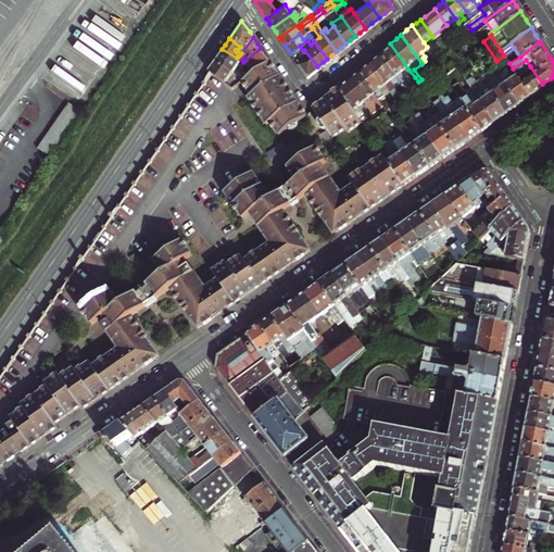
[(408,70),(390,44),(385,48),(380,51),(394,73),(404,87),(407,90),(418,82),(415,77),(408,82),(403,74),(408,70)]
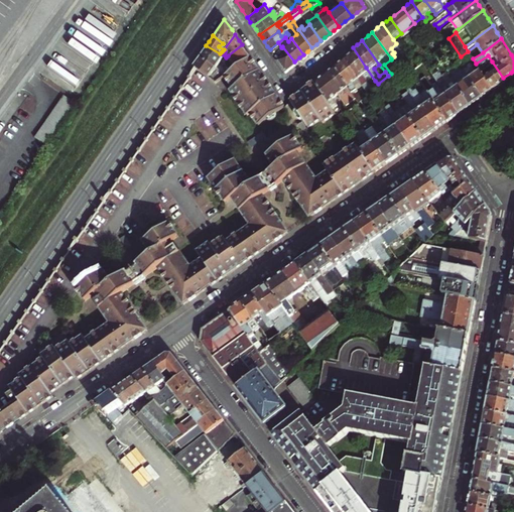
[(278,42),(270,49),(284,70),(289,66),(294,61),(282,46),(281,47),(278,42)]
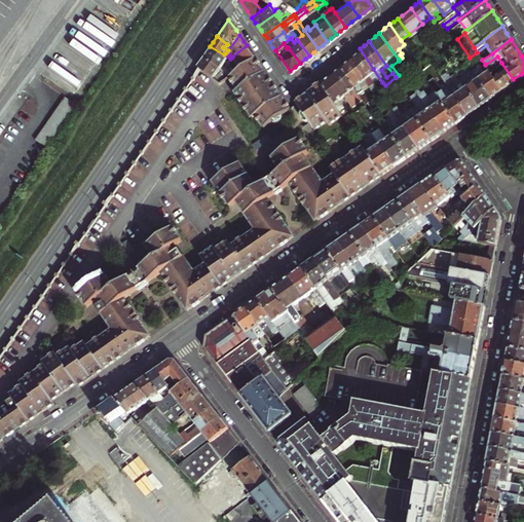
[(251,50),(247,45),(232,57),(239,66),(253,54),(251,50)]
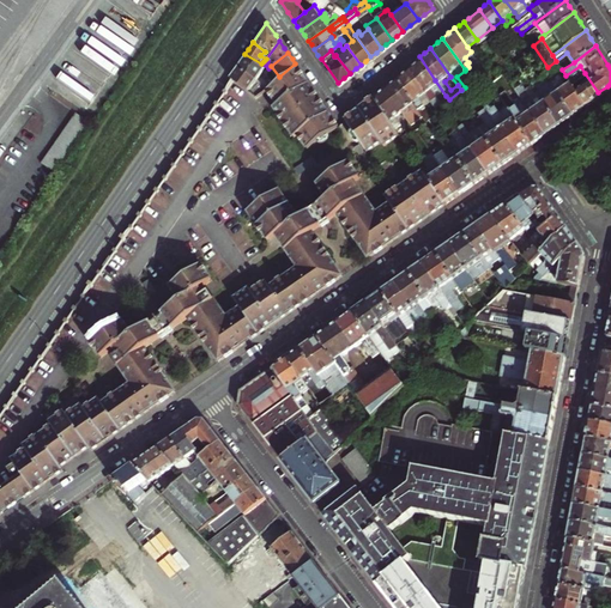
[(241,60),(237,65),(267,86),(270,84),(267,83),(268,80),(261,76),(265,71),(268,70),(268,68),(261,64),(244,54),(241,60)]
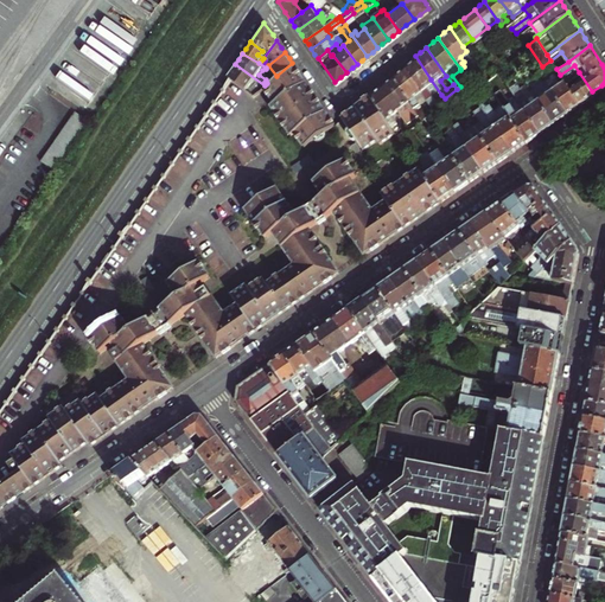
[(431,79),(415,56),(409,61),(402,66),(419,89),(432,108),(445,98),(441,95),(433,101),(428,95),(431,93),(425,84),(431,79)]
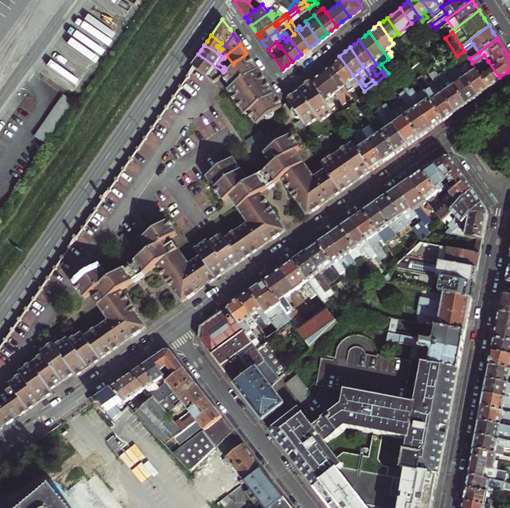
[(228,68),(225,70),(223,72),(222,72),(229,83),(230,85),(227,87),(244,111),(247,109),(256,122),(281,104),(281,102),(271,88),(256,67),(246,53),(233,64),(230,66),(228,68)]
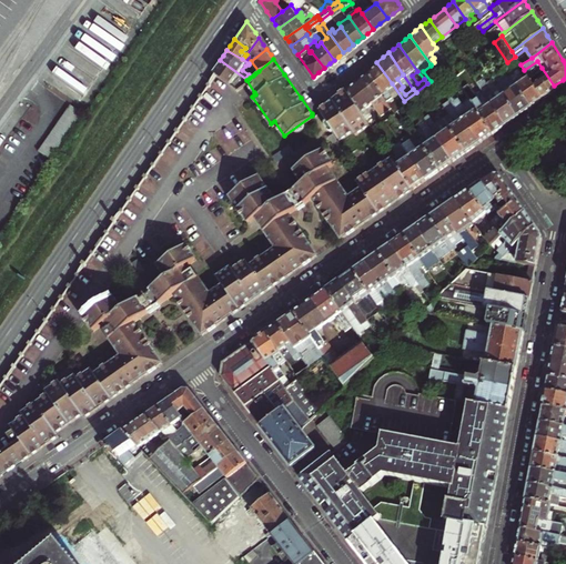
[(215,66),(212,70),(236,88),(240,86),(235,83),(238,80),(242,83),(246,80),(248,80),(220,60),(215,66)]
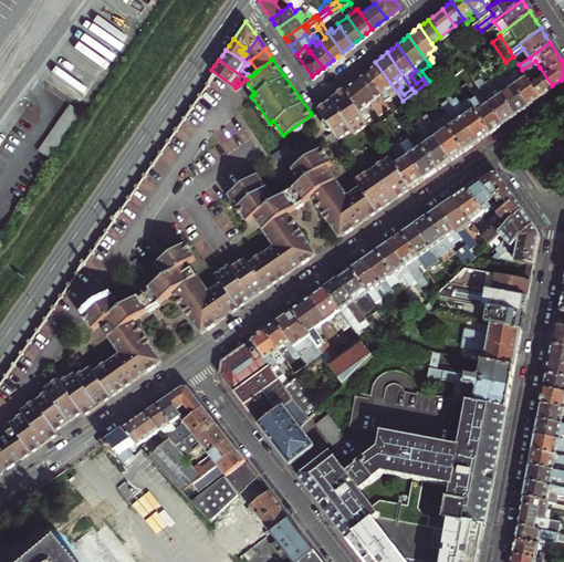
[(390,83),(375,62),(371,65),(364,70),(379,92),(392,110),(397,105),(389,95),(388,96),(387,94),(388,93),(385,87),(390,83)]
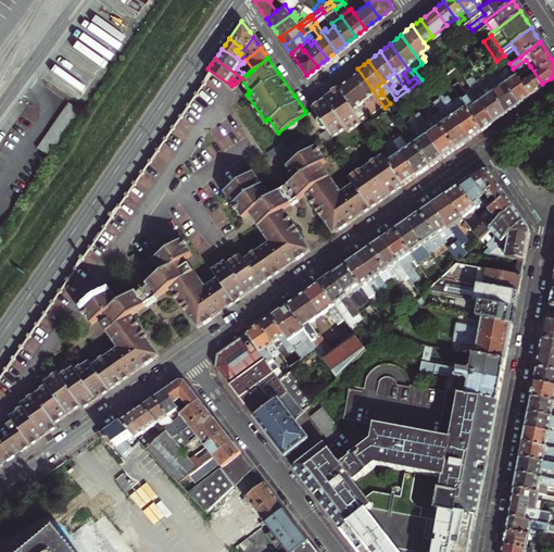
[(250,72),(243,63),(240,64),(248,74),(250,72)]
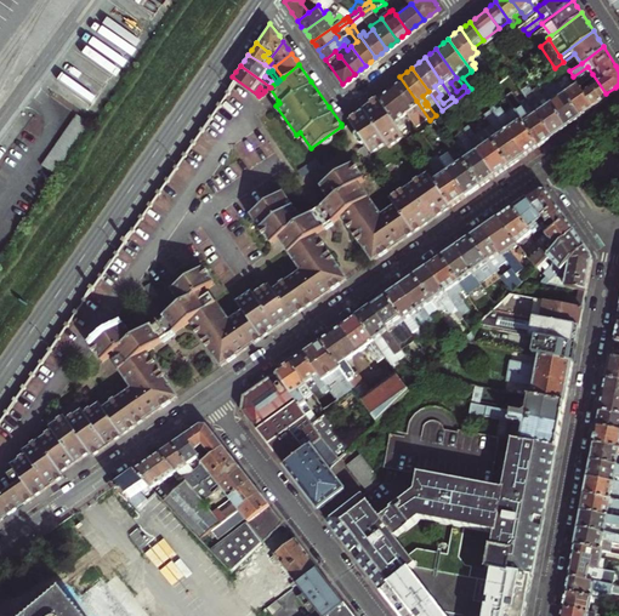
[(504,75),(500,70),(493,75),(497,80),(504,75)]
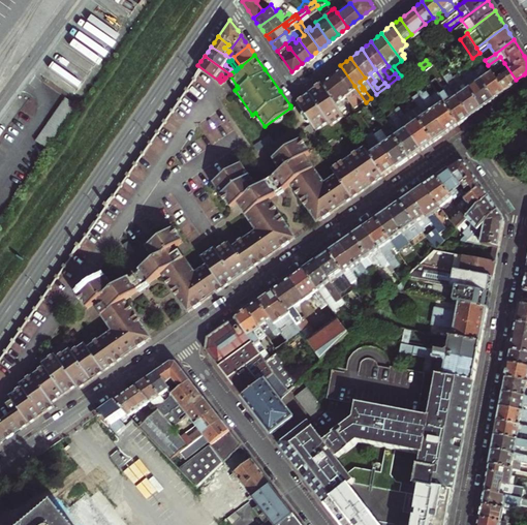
[(472,67),(475,70),(493,96),(498,93),(500,91),(503,89),(492,71),(491,69),(488,71),(482,61),(472,67)]
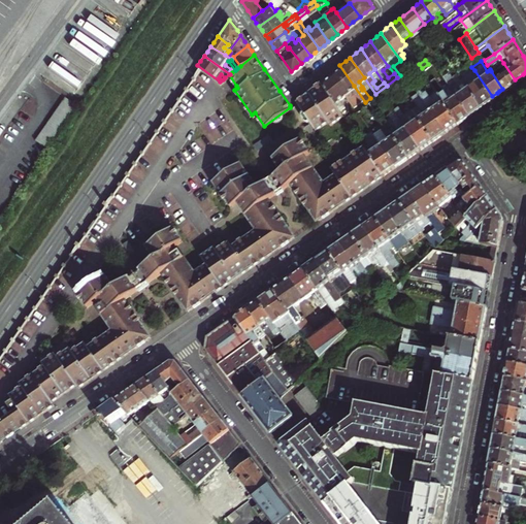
[(508,85),(515,79),(503,63),(491,71),(502,89),(508,85)]
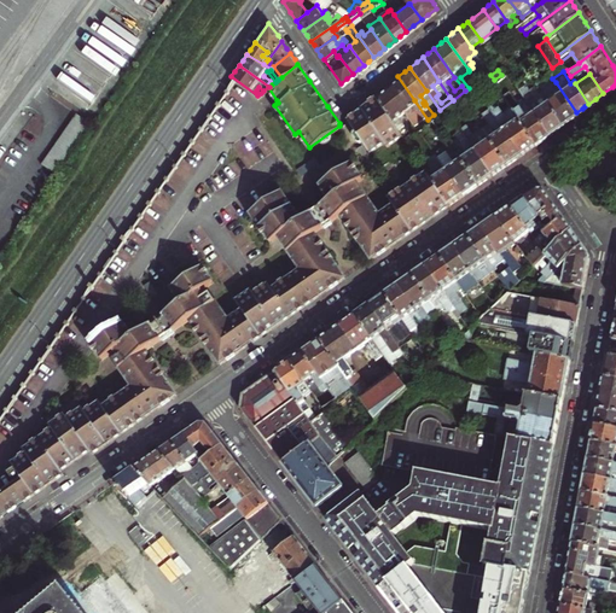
[(414,100),(397,76),(393,81),(387,86),(404,110),(412,123),(418,118),(410,105),(414,100)]
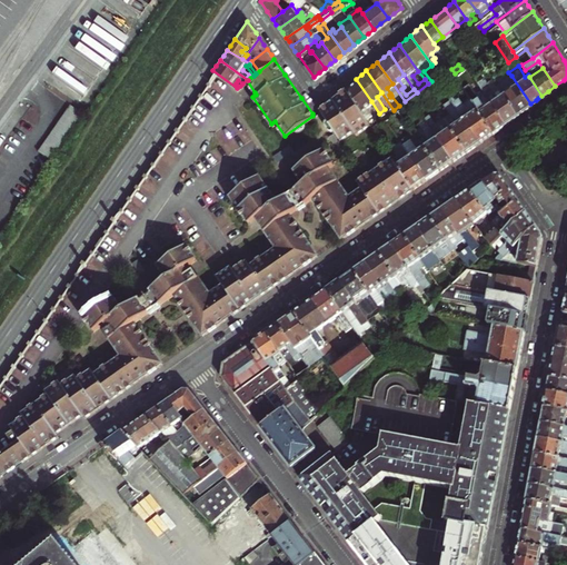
[(530,103),(511,76),(505,81),(500,75),(498,76),(495,71),(490,73),(497,82),(517,112),(524,108),(530,103)]
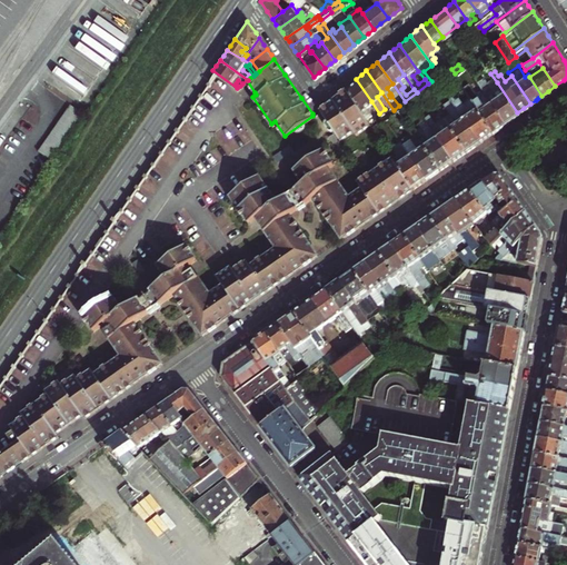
[(476,79),(486,95),(505,122),(511,117),(517,112),(497,82),(490,87),(483,75),(476,79)]
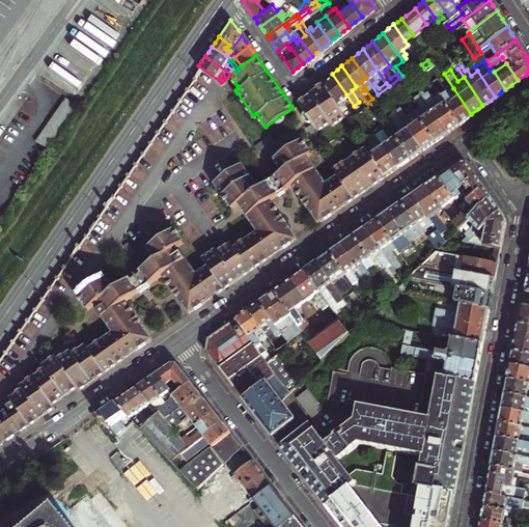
[(346,94),(332,74),(327,77),(322,82),(344,114),(346,118),(357,110),(354,106),(349,110),(340,99),(346,94)]
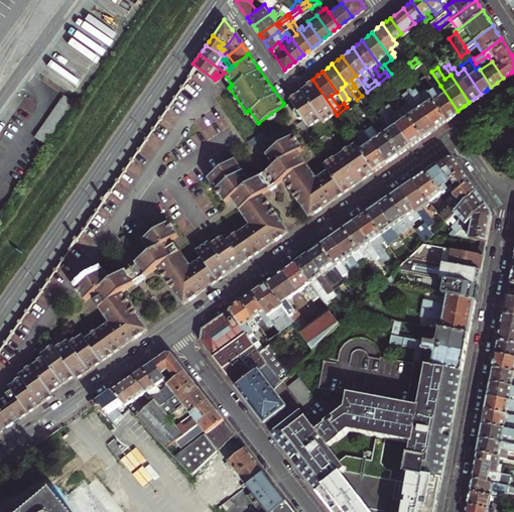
[(445,118),(452,114),(458,111),(440,86),(435,90),(423,72),(417,76),(425,87),(445,118)]
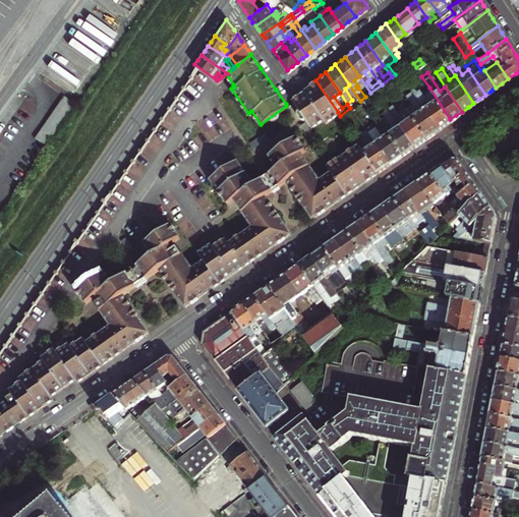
[(338,112),(315,80),(304,89),(292,99),(309,126),(322,118),(324,121),(338,112)]
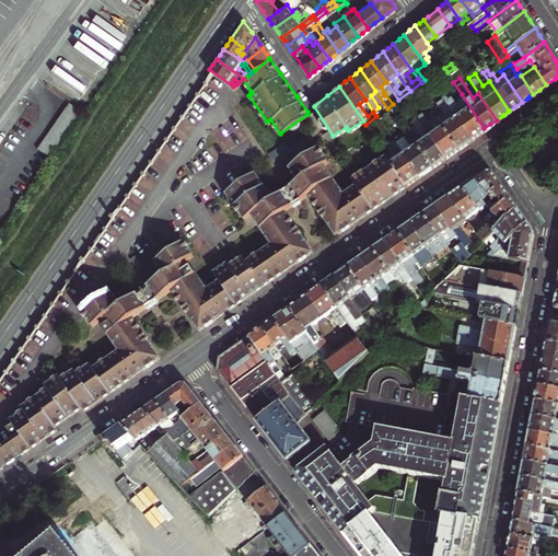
[(441,92),(443,95),(472,137),(478,132),(484,128),(462,94),(454,99),(451,94),(449,96),(444,90),(441,92)]
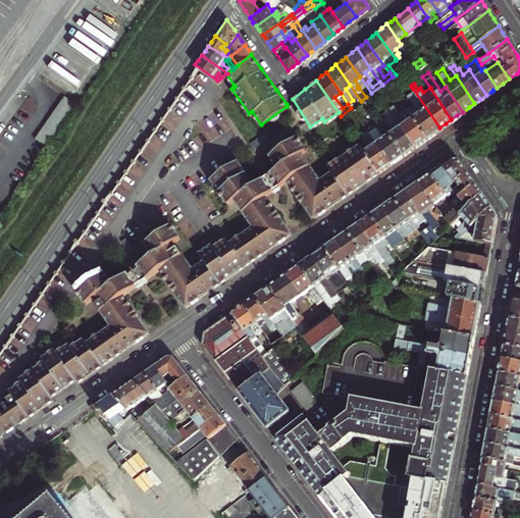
[(412,115),(427,137),(433,133),(439,127),(413,89),(410,91),(413,95),(410,96),(412,99),(411,99),(417,108),(418,106),(420,109),(412,115)]
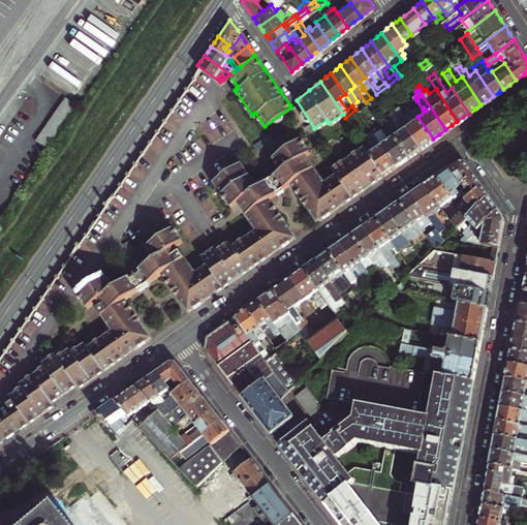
[(393,106),(421,147),(427,143),(433,139),(417,117),(409,123),(408,120),(408,117),(403,110),(402,110),(398,102),(393,106)]
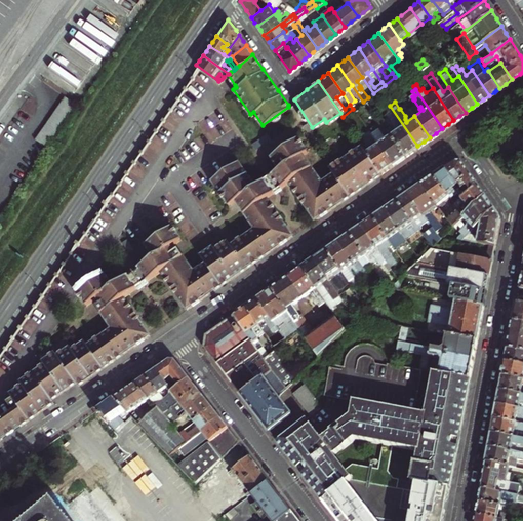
[(390,133),(405,155),(411,150),(417,146),(390,106),(385,109),(389,116),(389,118),(393,125),(396,126),(396,125),(398,128),(390,133)]
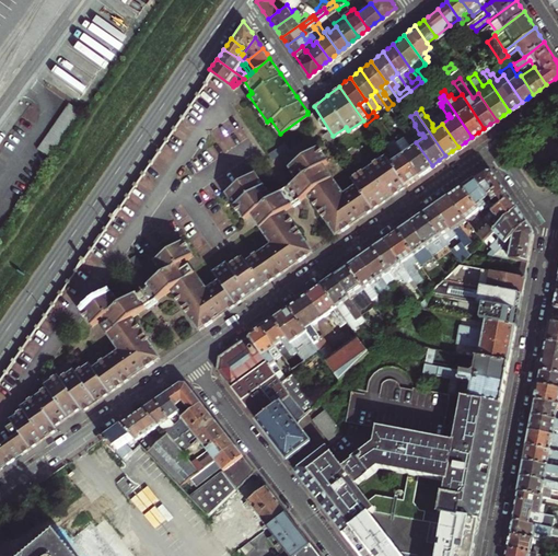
[(393,137),(419,174),(426,170),(432,165),(416,142),(407,149),(405,146),(406,145),(407,142),(402,136),(398,135),(398,134),(396,135),(394,132),(391,135),(393,137)]
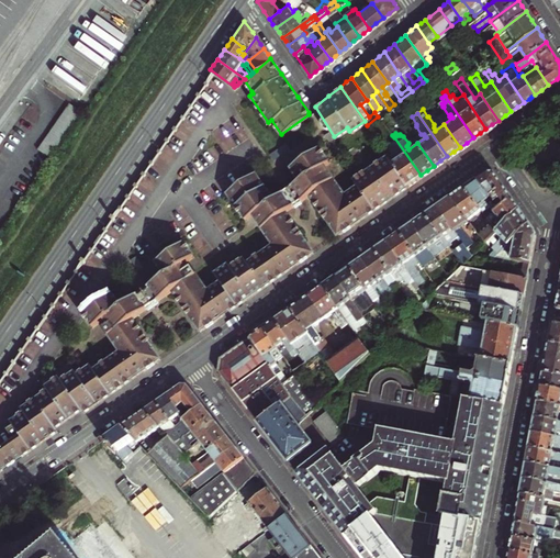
[(391,162),(406,185),(414,179),(421,175),(394,137),(385,144),(395,158),(391,162)]
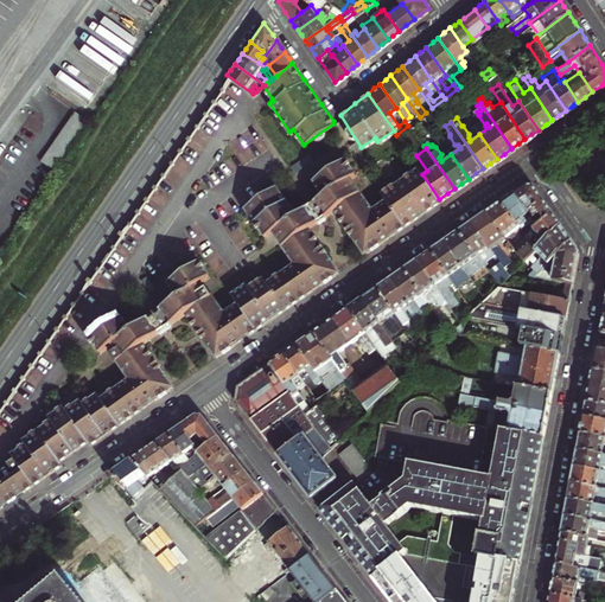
[(17,471),(16,472),(25,486),(49,469),(63,460),(61,456),(75,447),(87,437),(90,442),(106,430),(141,405),(140,403),(146,399),(147,402),(153,397),(172,384),(157,362),(142,340),(186,311),(201,332),(216,353),(236,340),(241,337),(240,334),(246,330),(248,332),(272,315),(306,292),(304,289),(310,285),(312,287),(314,286),(338,269),(323,248),(309,226),(322,217),(333,209),(350,231),(363,251),(386,236),(389,234),(388,231),(394,226),(396,230),(422,211),(439,199),(422,174),(418,166),(381,192),(384,198),(371,207),(360,191),(349,175),(355,172),(344,157),(313,179),(323,193),(314,199),(311,202),(307,204),(294,212),(274,184),(243,205),(263,235),(274,228),(280,237),(295,260),(268,280),(265,275),(250,285),(248,281),(231,293),(237,301),(224,311),(208,288),(207,286),(202,289),(197,282),(210,274),(198,258),(169,280),(176,290),(178,294),(129,327),(127,324),(120,313),(89,334),(100,350),(112,341),(116,347),(110,351),(115,358),(128,377),(103,395),(100,389),(84,399),(82,396),(68,405),(65,402),(50,412),(52,416),(24,436),(26,440),(12,449),(14,454),(8,459),(14,467),(17,471)]
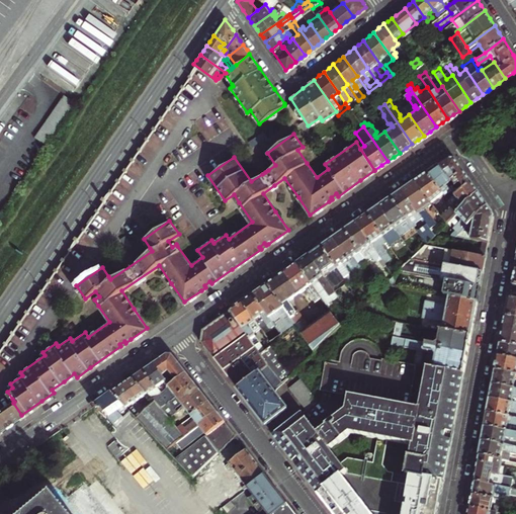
[(438,162),(454,184),(450,187),(455,194),(470,181),(462,169),(453,157),(447,156),(442,159),(438,162)]
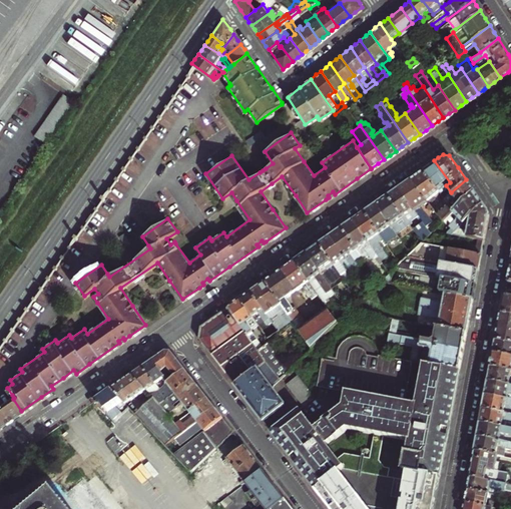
[(429,164),(423,168),(441,192),(445,196),(451,192),(446,185),(450,182),(434,160),(429,164)]
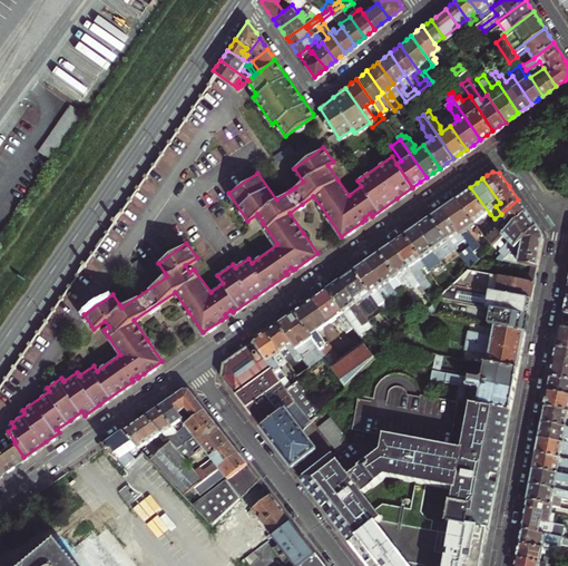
[(463,192),(456,197),(473,221),(477,218),(482,224),(490,218),(488,216),(490,214),(470,187),(463,192)]
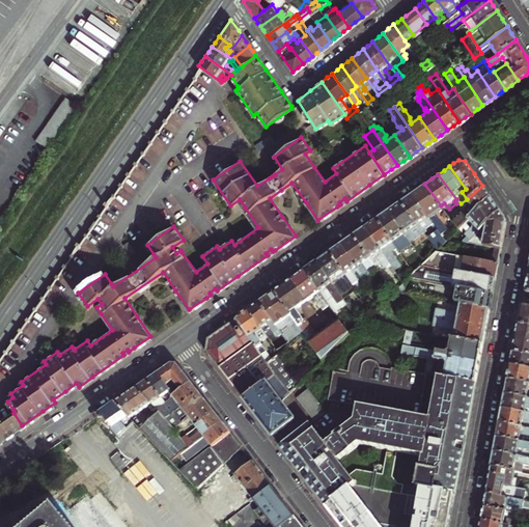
[(417,189),(411,193),(428,215),(437,226),(426,233),(437,246),(445,239),(440,232),(445,228),(443,226),(445,224),(438,215),(435,215),(433,213),(442,205),(441,205),(424,184),(417,189)]
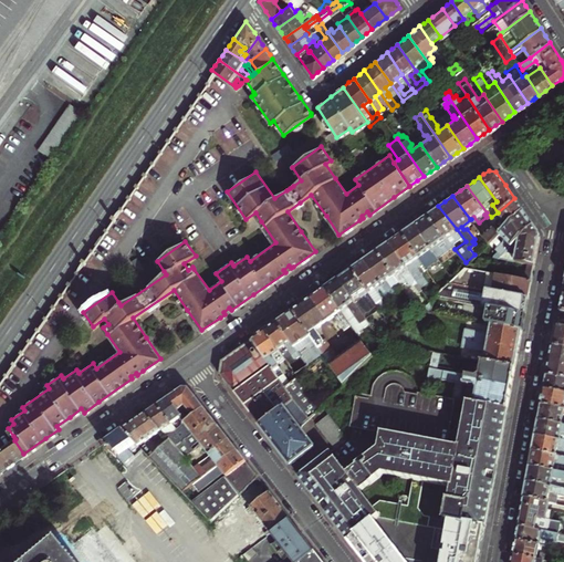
[(522,208),(519,204),(514,198),(498,212),(491,217),(494,222),(500,230),(522,208)]
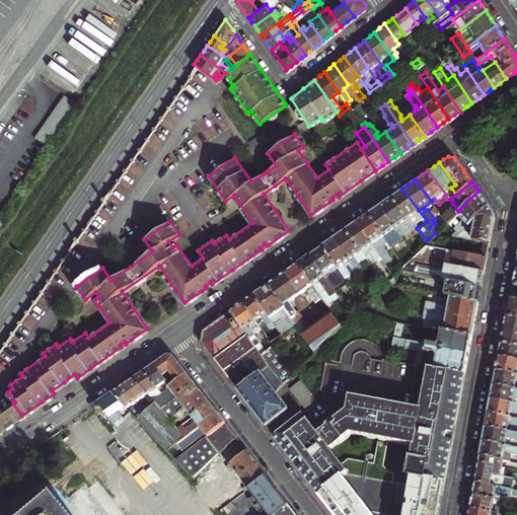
[(396,192),(391,196),(409,217),(415,225),(417,223),(415,220),(419,218),(414,211),(417,209),(418,211),(419,210),(401,189),(396,192)]
